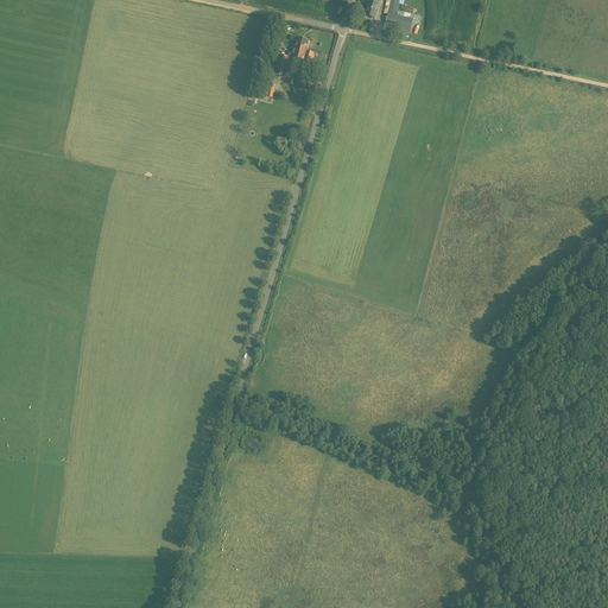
[(372,0),(372,2),(368,2),(365,16),(375,19),(379,5),(380,5),(380,0),(372,0)]
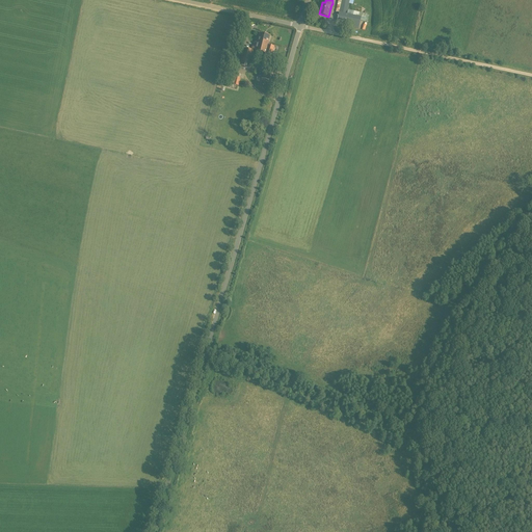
[(341,0),(341,1),(339,1),(336,12),(339,12),(337,24),(346,26),(346,29),(352,31),(352,28),(358,29),(361,21),(368,23),(369,16),(366,15),(366,14),(363,14),(348,9),(349,4),(353,4),(353,0),(341,0)]
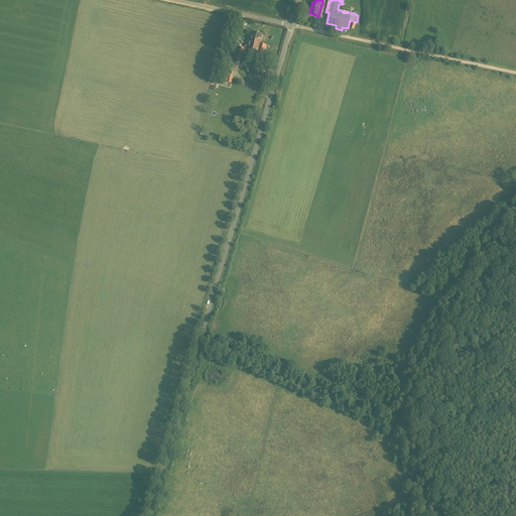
[(257,41),(261,42),(262,35),(252,32),(249,42),(250,42),(252,43),(252,42),(254,43),(254,41),(256,42),(257,41)]
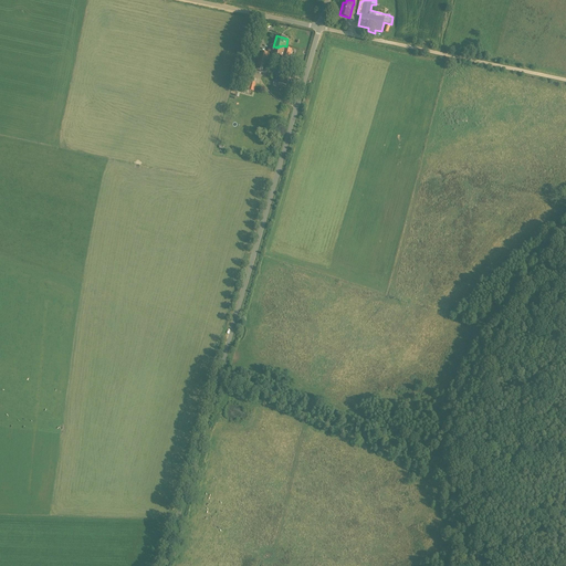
[(285,49),(286,46),(282,45),(281,46),(279,45),(279,48),(276,46),(276,48),(274,46),(273,46),(270,45),(268,52),(272,53),(272,54),(283,58),(284,58),(284,55),(281,54),(282,53),(285,53),(286,49),(285,49)]
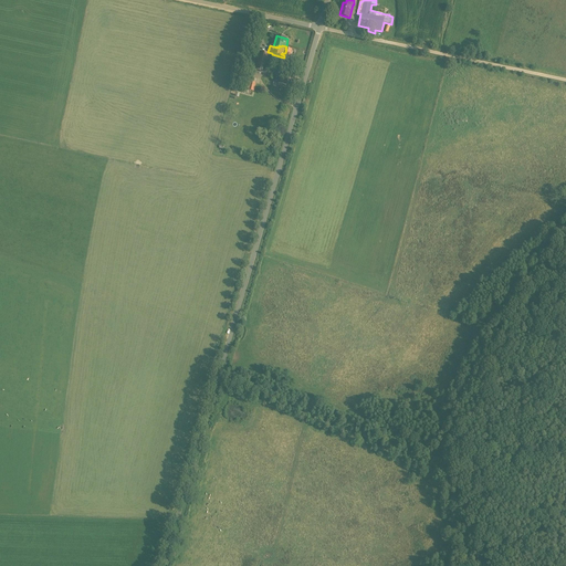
[(284,58),(283,58),(282,62),(289,63),(292,50),(286,49),(285,53),(282,53),(281,54),(284,55),(284,58)]
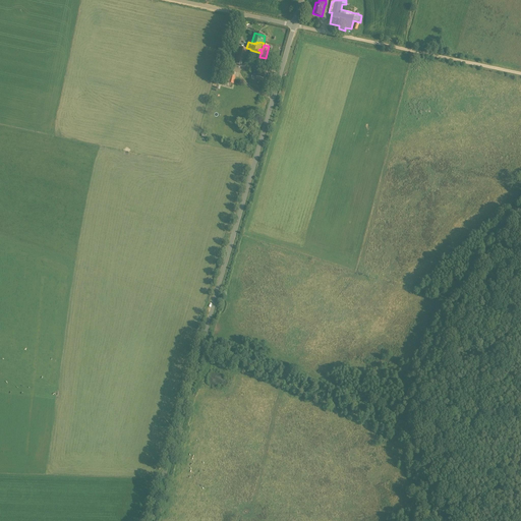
[(236,54),(246,56),(248,49),(238,47),(236,54)]
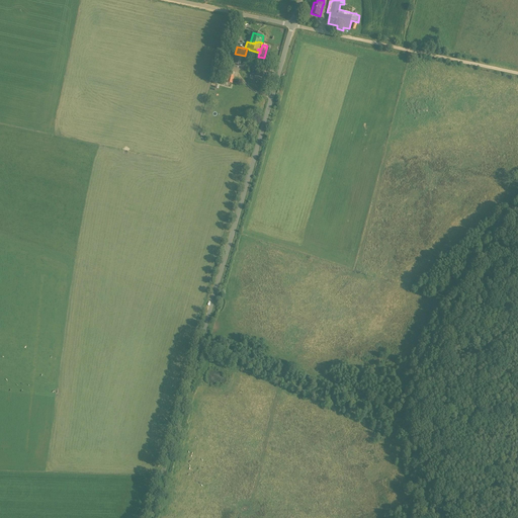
[(235,57),(233,63),(241,65),(242,59),(243,59),(244,60),(244,58),(245,56),(235,54),(235,57)]
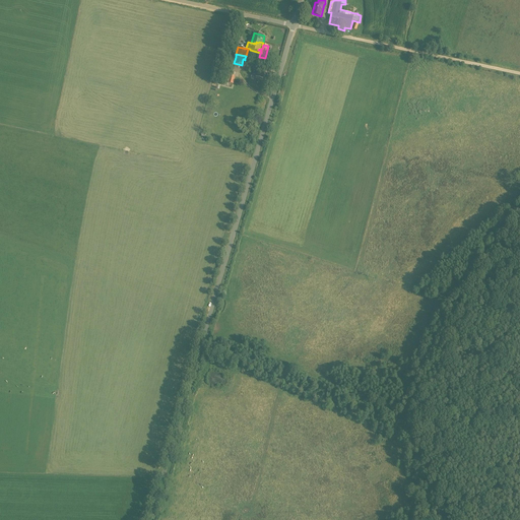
[(258,68),(254,67),(252,75),(256,75),(256,77),(263,79),(265,73),(265,74),(266,70),(258,67),(258,68)]
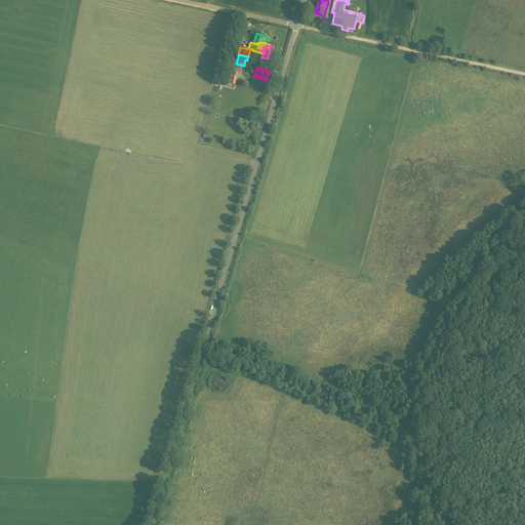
[(235,85),(237,77),(233,76),(235,72),(229,70),(226,82),(235,85)]
